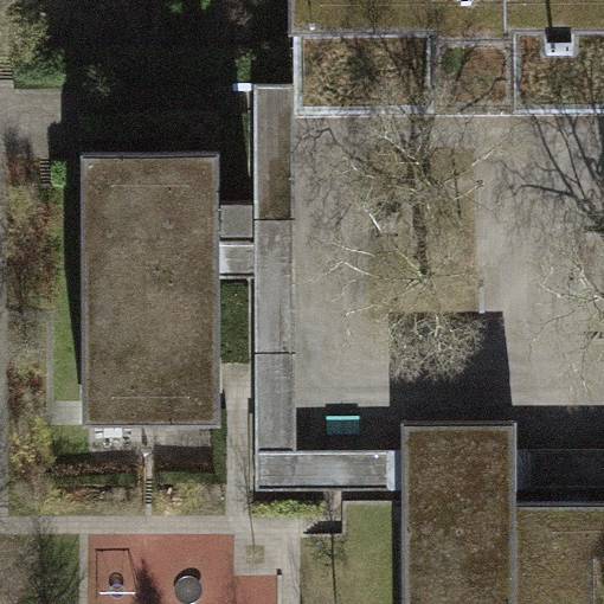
[(603,0),(288,0),(288,34),(435,33),(435,113),(515,111),(515,34),(603,33),(603,0)]
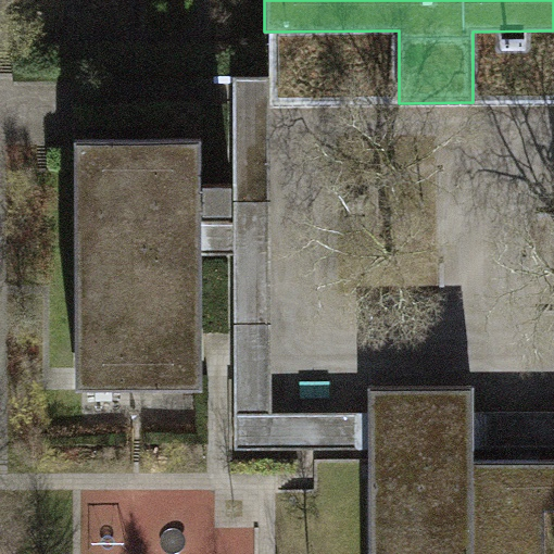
[(271,84),(233,84),(234,224),(201,224),(201,257),(234,257),(234,452),(368,451),(368,413),(272,414),(271,84)]
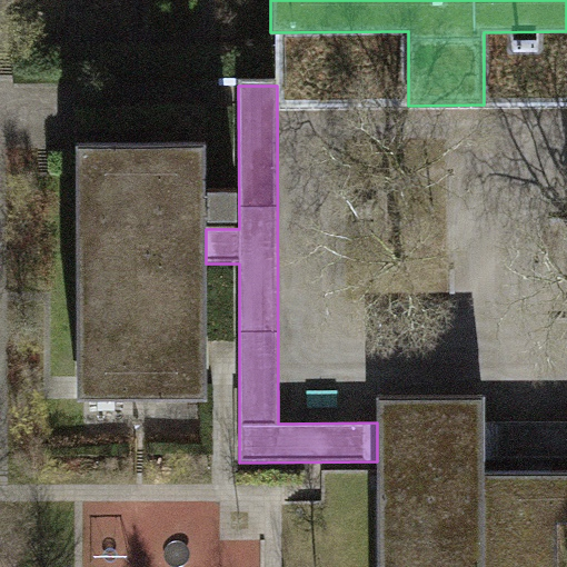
[(205,142),(76,142),(77,398),(206,398),(206,264),(206,229),(206,218),(236,218),(236,189),(206,189),(205,142)]
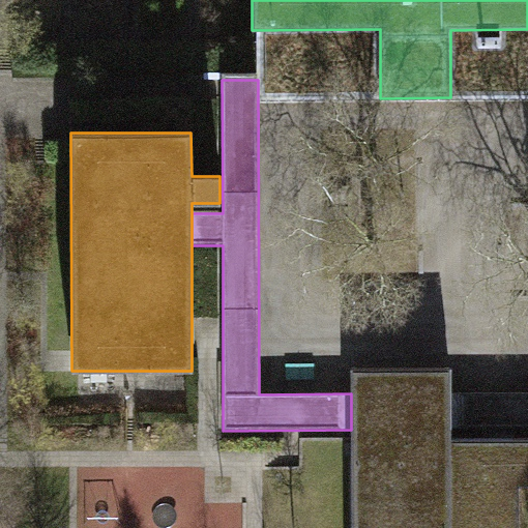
[(527,392),(451,393),(451,429),(481,429),(481,427),(514,427),(514,429),(527,428),(527,392)]
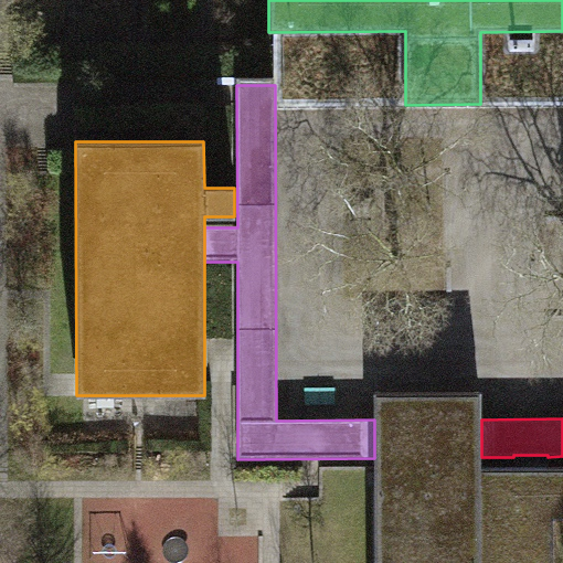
[(513,468),(373,469),(373,562),(562,562),(562,468),(548,468),(548,457),(548,455),(513,455),(513,457),(513,468)]
